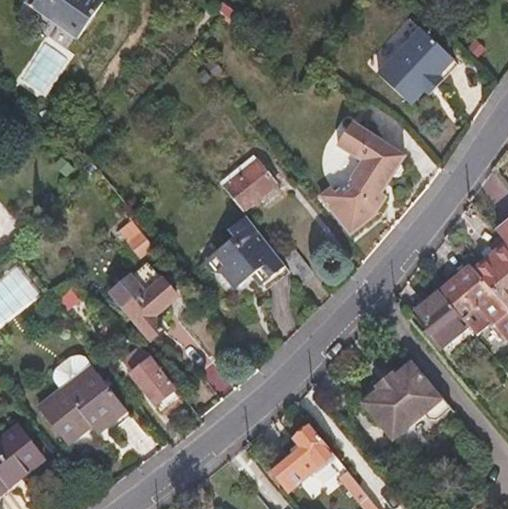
[(28,0),(76,34),(99,1),(98,0),(28,0)]
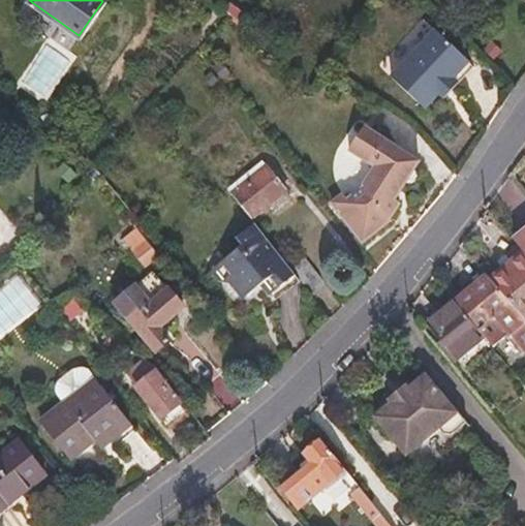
[(430,22),(384,69),(419,101),(463,54),(430,22)]
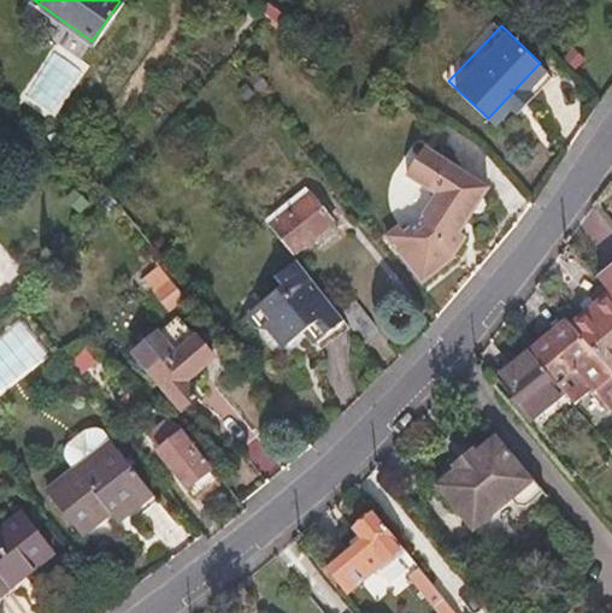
[(75,124),(90,135),(95,125),(81,115),(75,124)]
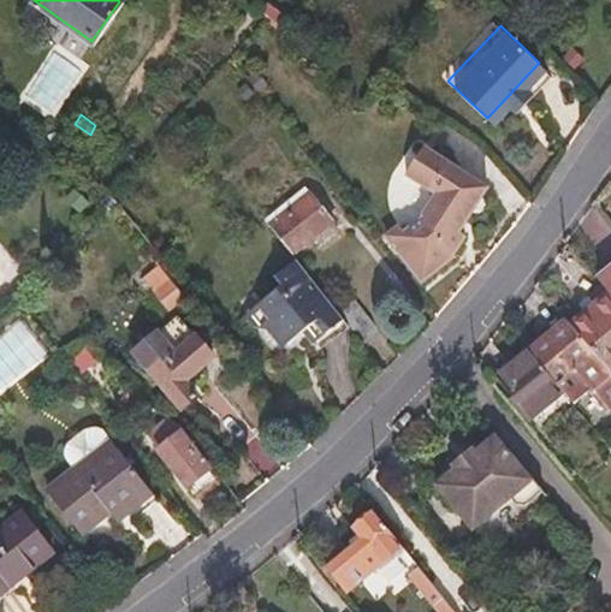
[(431,192),(421,213),(422,215),(402,231),(397,224),(384,235),(419,279),(452,253),(449,247),(460,238),(455,231),(481,183),(416,147),(401,174),(410,180),(431,192)]
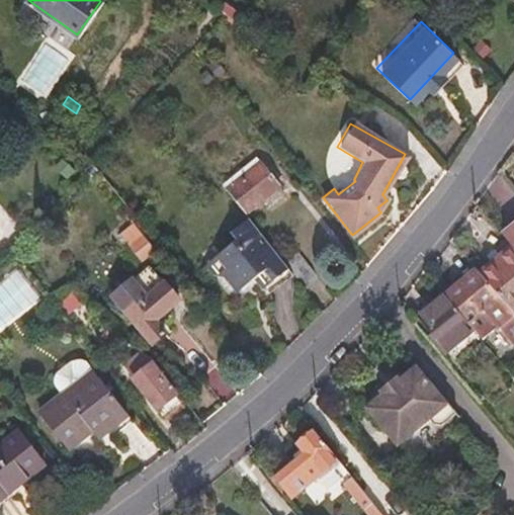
[(343,173),(354,179),(362,162),(345,152),(340,161),(343,173)]
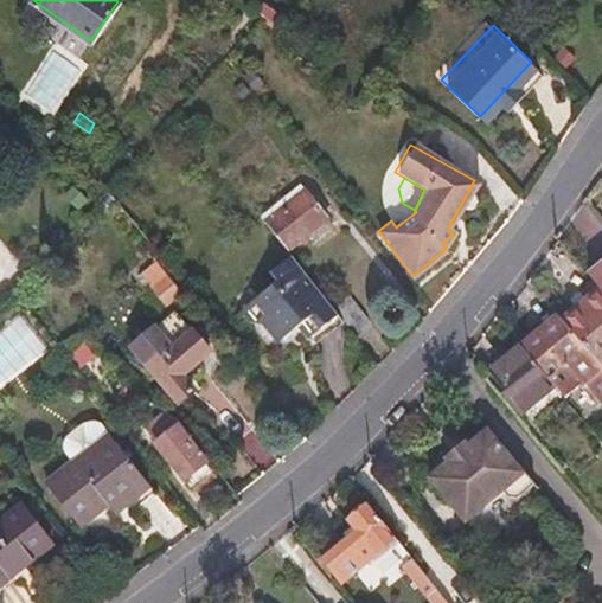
[(302,190),(267,218),(288,245),(324,216),(302,190)]
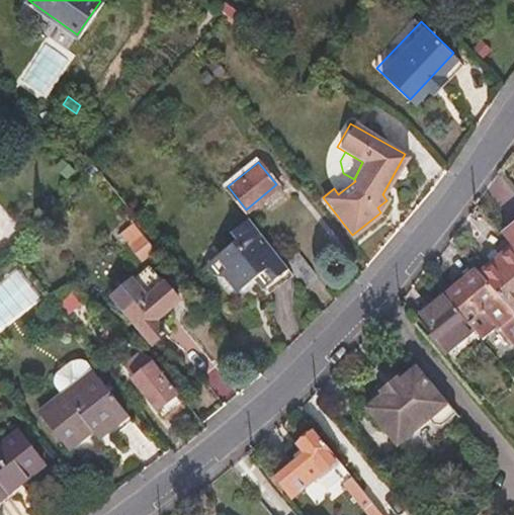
[(290,267),(286,261),(251,216),(233,230),(239,238),(211,259),(215,263),(222,272),(231,272),(234,270),(245,283),(260,271),(267,266),(276,277),(290,267)]
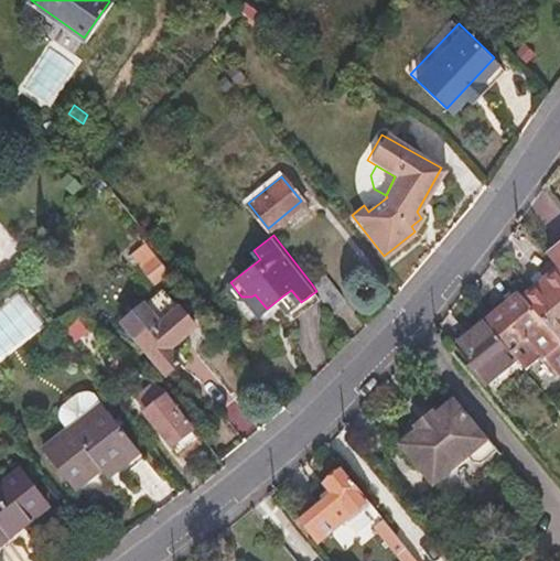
[(127,255),(149,283),(167,269),(144,240),(127,255)]
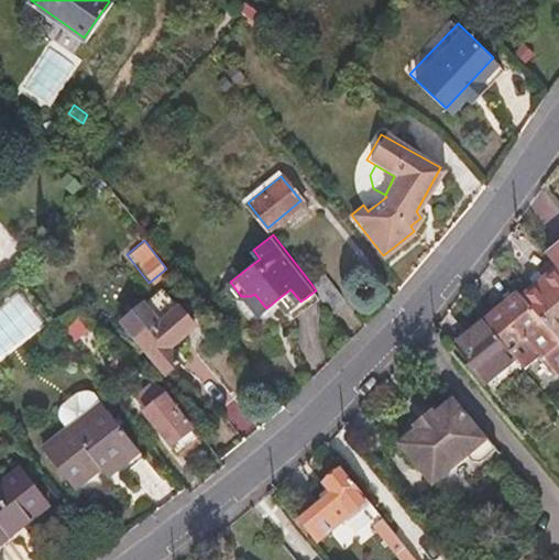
[(558,243),(546,254),(556,266),(558,270),(558,243)]
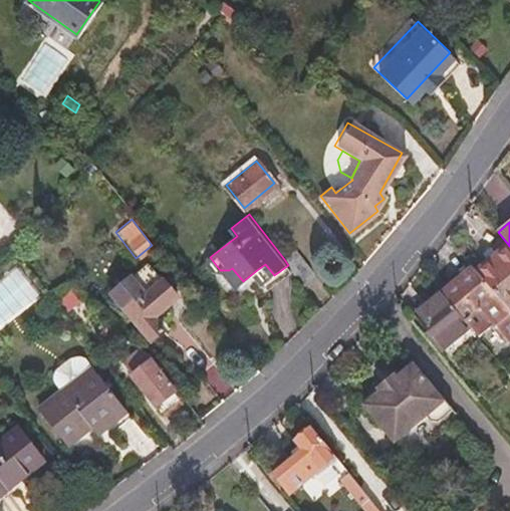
[(129,263),(136,258),(115,232),(108,237),(129,263)]
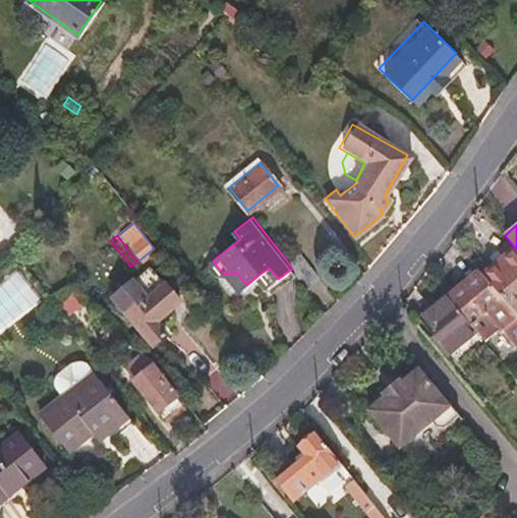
[(516,315),(516,314),(516,249),(514,246),(481,272),(516,315)]
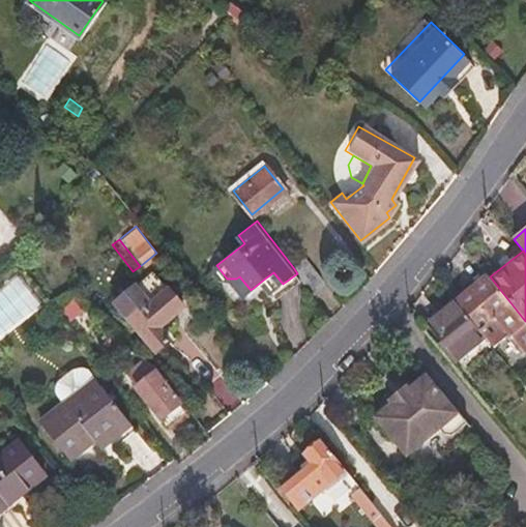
[(297,273),(311,291),(322,283),(304,259),(293,267),(297,273)]
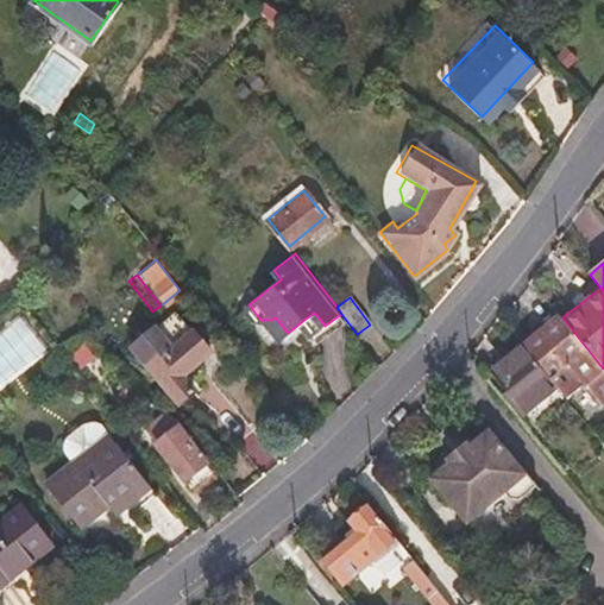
[(252,309),(249,304),(237,314),(240,319),(252,309)]
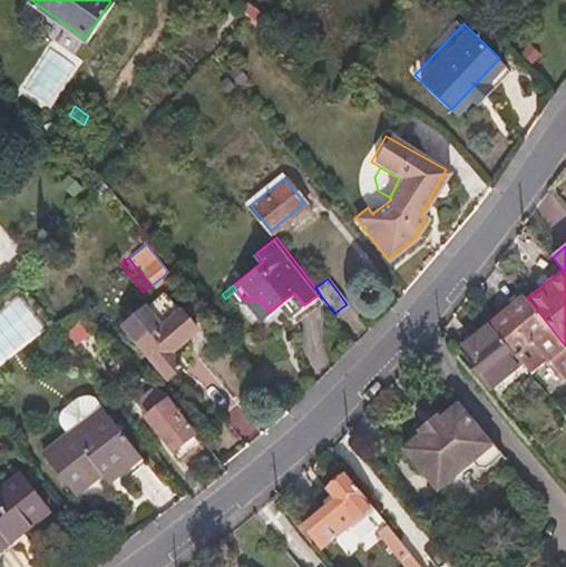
[(166,292),(125,325),(164,375),(178,364),(167,350),(194,329),(166,292)]
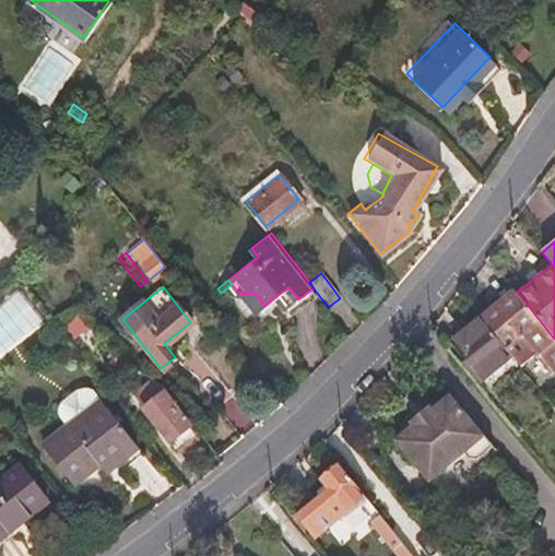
[(291,305),(298,299),(288,287),(281,293),(291,305)]
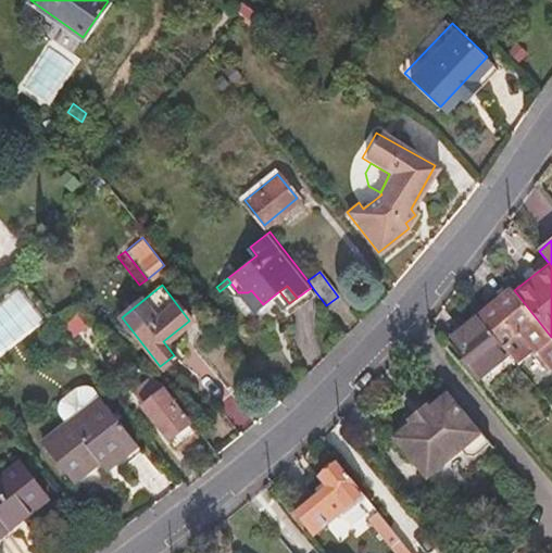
[(512,288),(477,315),(478,316),(513,360),(517,365),(538,347),(551,363),(551,337),(514,290),(512,288)]
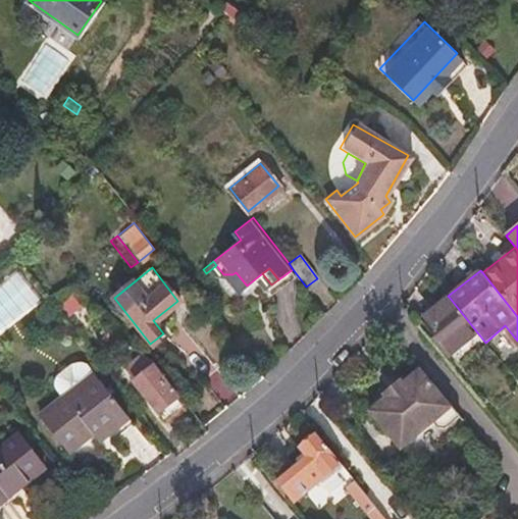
[(71,322),(90,308),(72,292),(56,304),(71,322)]
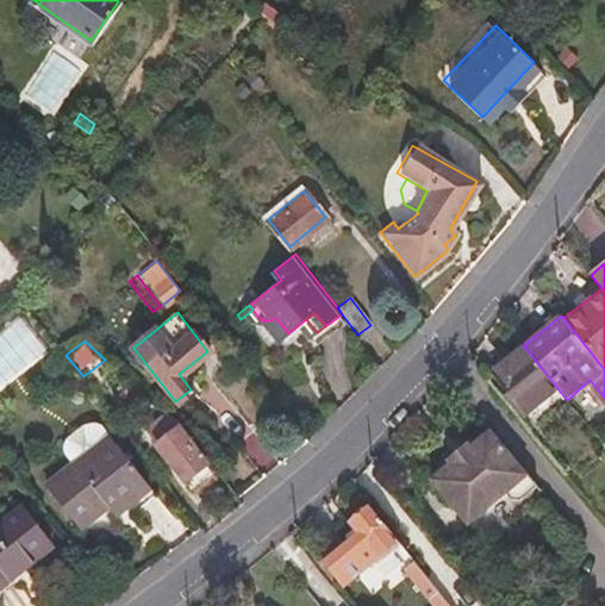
[(524,347),(523,345),(496,368),(510,388),(506,391),(524,413),(531,407),(537,413),(562,394),(524,347)]
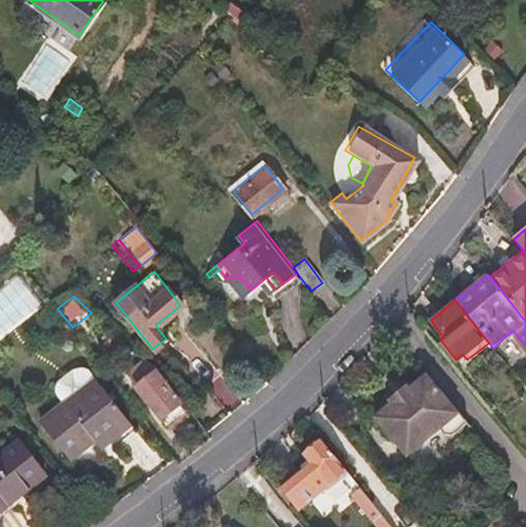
[(143,357),(125,372),(168,428),(186,414),(143,357)]
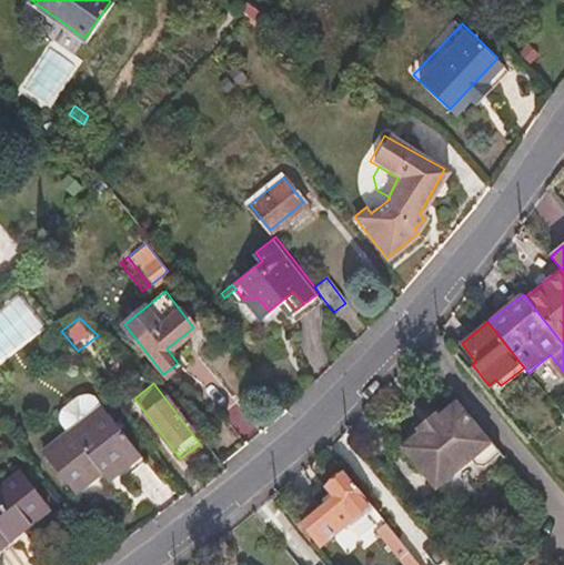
[(77,393),(57,409),(56,420),(66,433),(43,451),(71,488),(103,462),(110,471),(134,452),(107,415),(87,394),(77,393)]
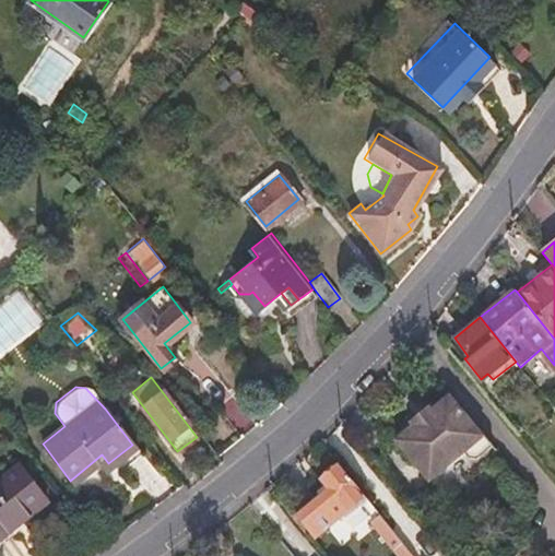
[(414,429),(398,442),(432,483),(463,456),(468,459),(479,461),(494,449),(452,399),(435,413),(429,407),(411,425),(414,429)]
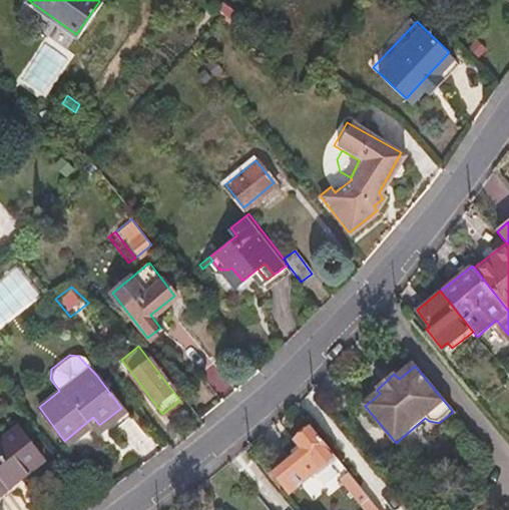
[(298,444),(268,468),(287,490),(332,454),(309,424),(293,437),(298,444)]
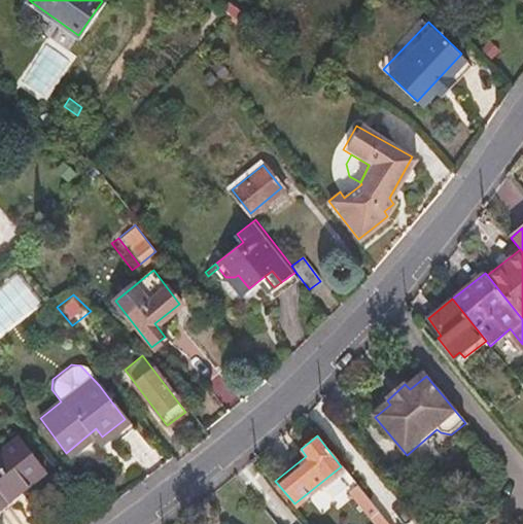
[(15,438),(0,449),(0,503),(42,472),(15,438)]
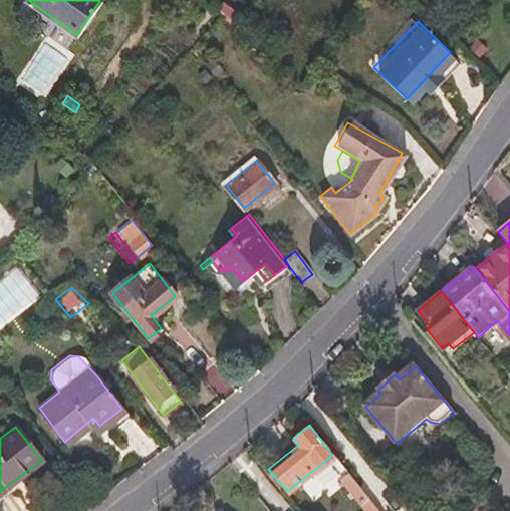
[(364,510),(379,510),(347,470),(338,478),(364,510)]
